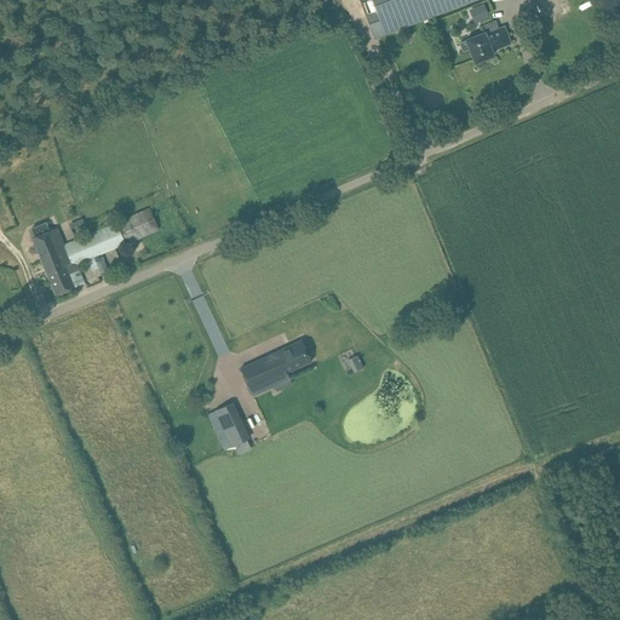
[(360,0),(374,39),(476,0),(360,0)]
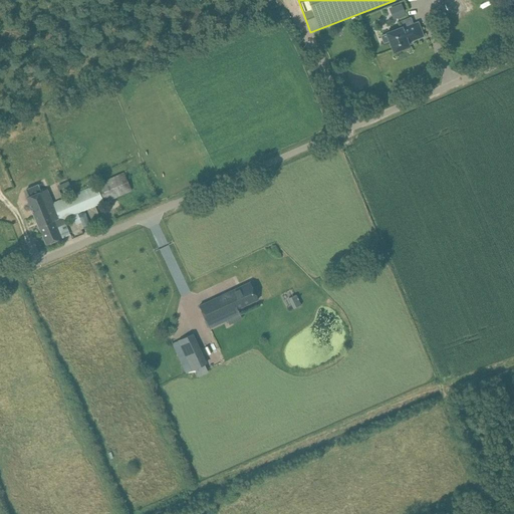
[(402,2),(388,6),(391,19),(405,15),(402,2)]
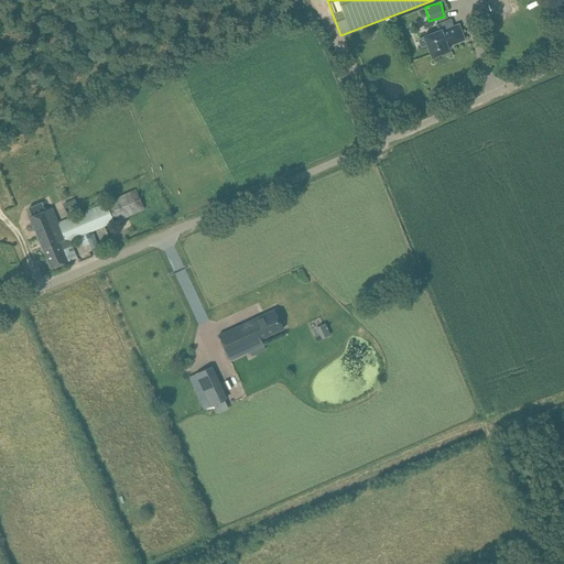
[(438,24),(441,30),(435,32),(434,30),(426,33),(427,35),(424,36),(432,57),(448,51),(446,45),(449,44),(449,45),(464,40),(458,25),(454,26),(451,19),(438,24)]
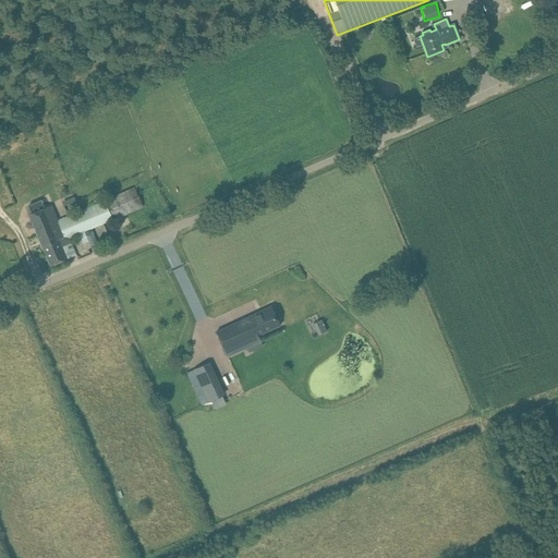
[(31,214),(28,215),(50,266),(67,258),(60,244),(67,241),(65,240),(142,207),(134,187),(58,220),(51,205),(45,208),(41,201),(27,206),(31,214)]
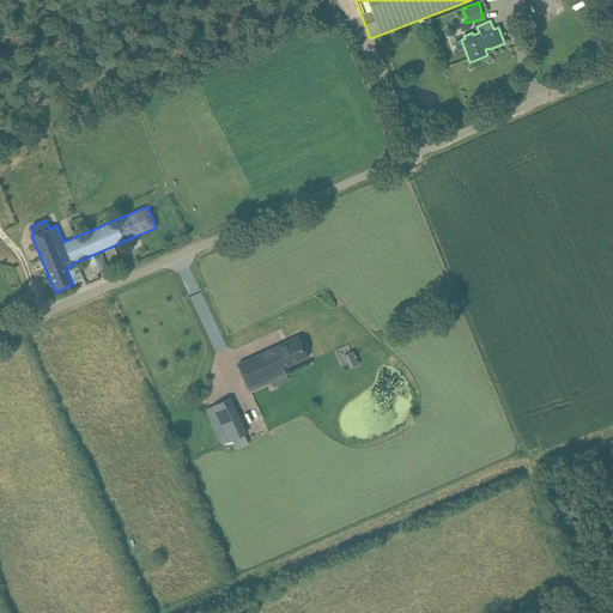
[(93,256),(97,265),(93,267),(96,274),(108,269),(101,254),(93,256)]
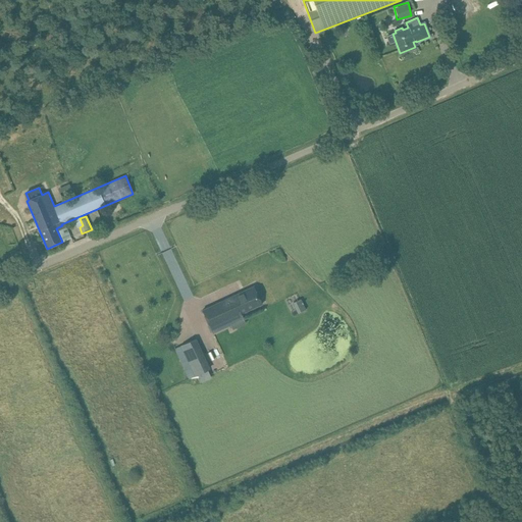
[(328,283),(318,289),(321,295),(331,291),(328,283)]
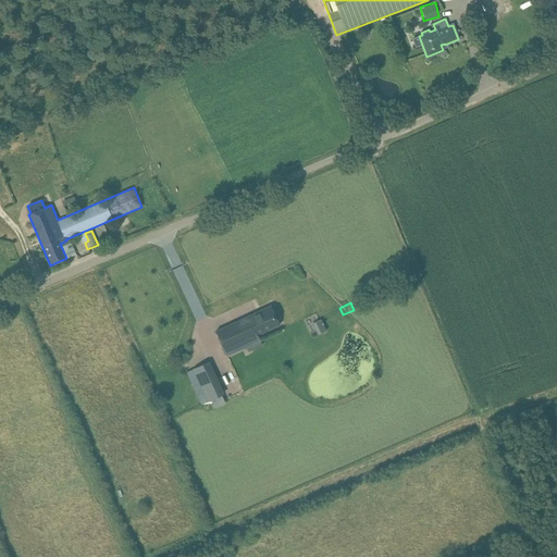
[(280,325),(275,316),(271,306),(215,332),(227,356),(246,347),(260,341),(259,339),(258,335),(280,325)]
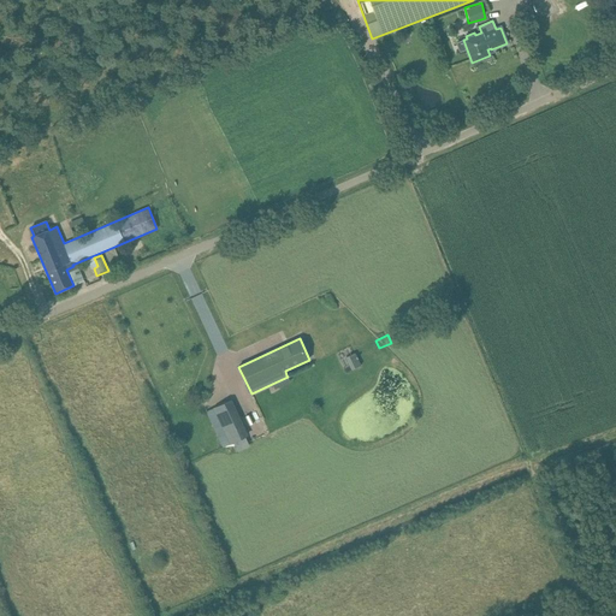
[(344,372),(360,367),(354,353),(339,357),(344,372)]
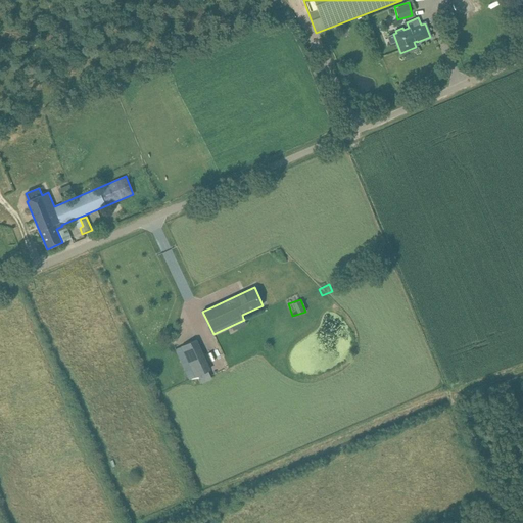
[(189,359),(199,382),(215,375),(203,352),(189,359)]
